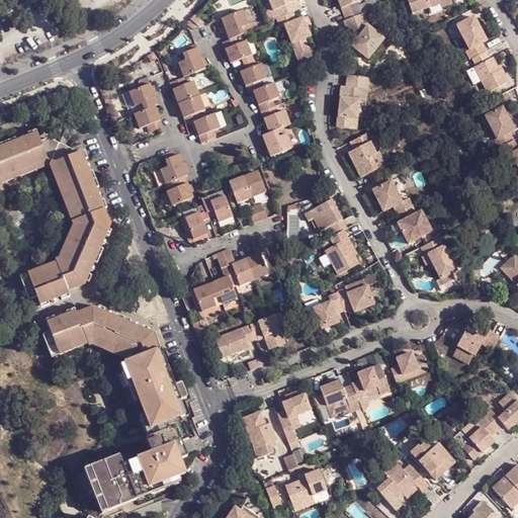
[(297,0),(271,0),(278,17),(294,11),(297,10),(294,3),(298,1),(297,0)]
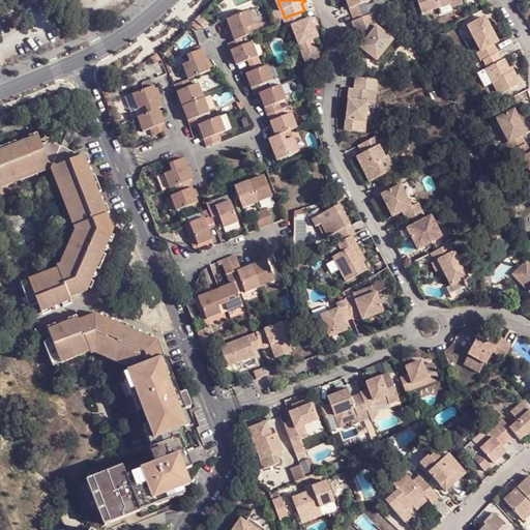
[(376,12),(379,11),(375,0),(371,2),(369,0),(350,0),(359,20),(376,12)]
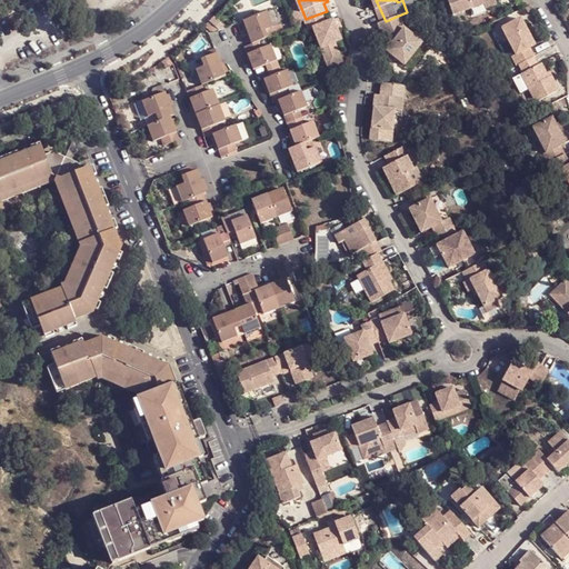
[(488,9),(498,6),(496,0),(449,0),(455,16),(486,5),(488,9)]
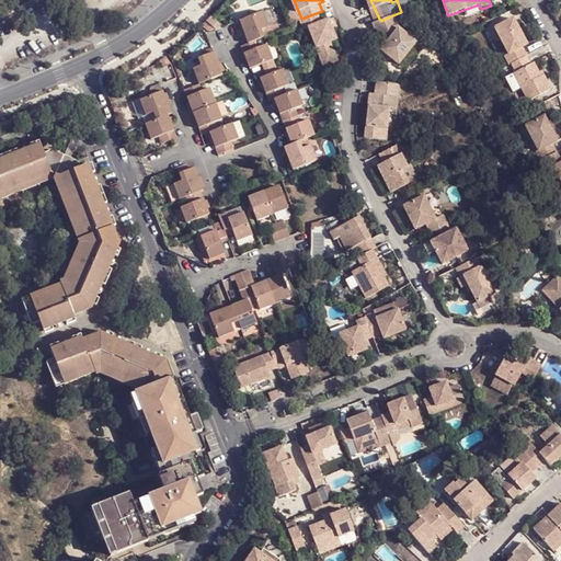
[(319,12),(301,19),(306,29),(310,26),(323,58),(335,54),(331,41),(338,38),(330,19),(322,21),(319,12)]
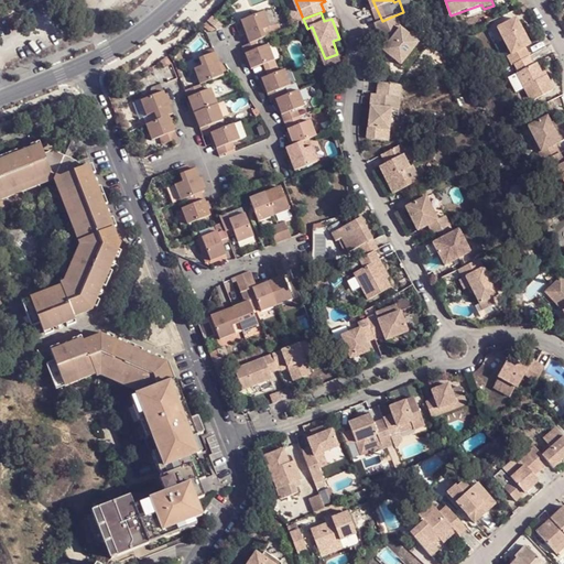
[(266,13),(242,21),(246,31),(250,44),(259,41),(280,32),(277,24),(270,25),(266,13)]
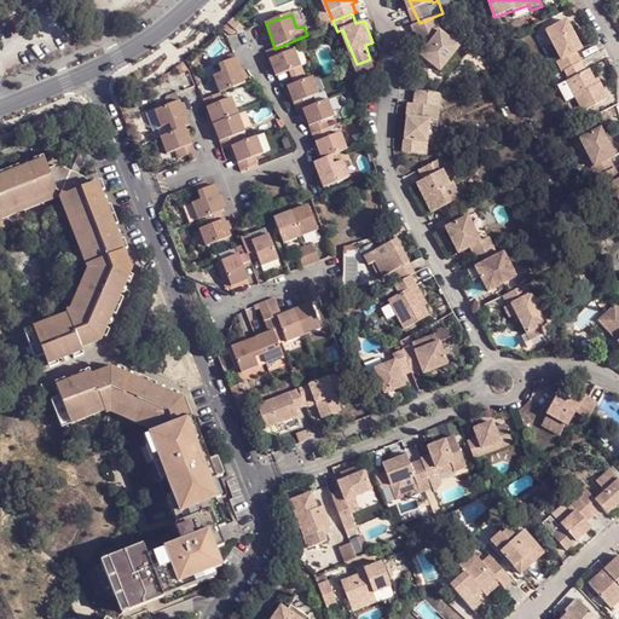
[(464,46),(445,30),(439,15),(420,23),(416,24),(424,44),(429,41),(433,45),(428,52),(426,55),(445,70),(464,46)]
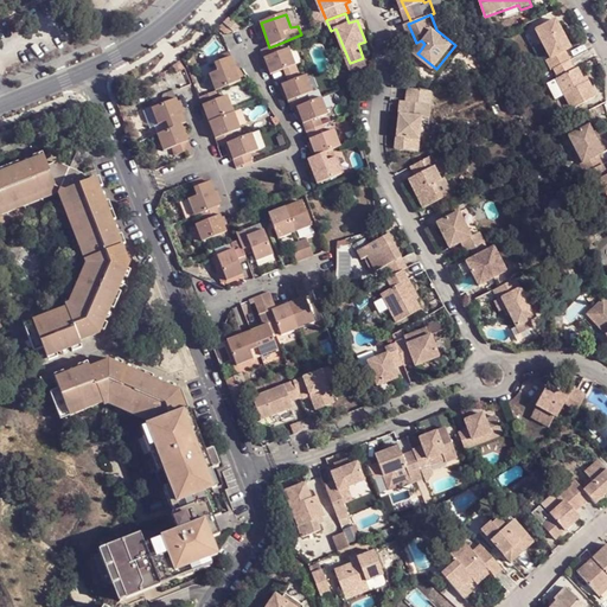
[(241,27),(232,19),(223,26),(234,33),(241,27)]
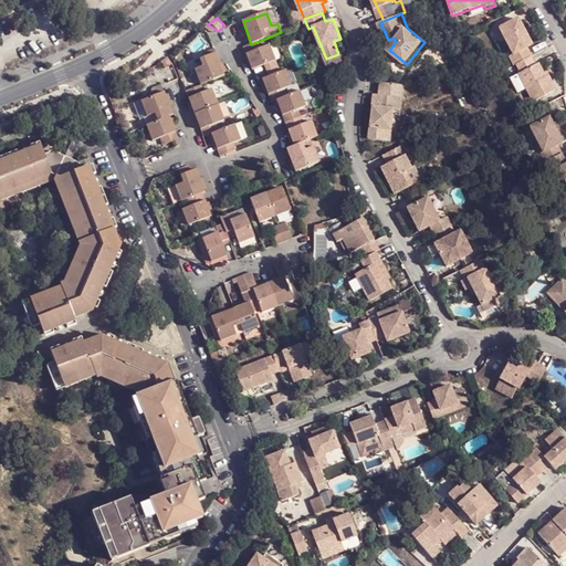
[(511,58),(515,65),(517,65),(531,58),(532,56),(527,49),(533,45),(520,19),(498,31),(503,42),(506,40),(514,55),(511,58)]
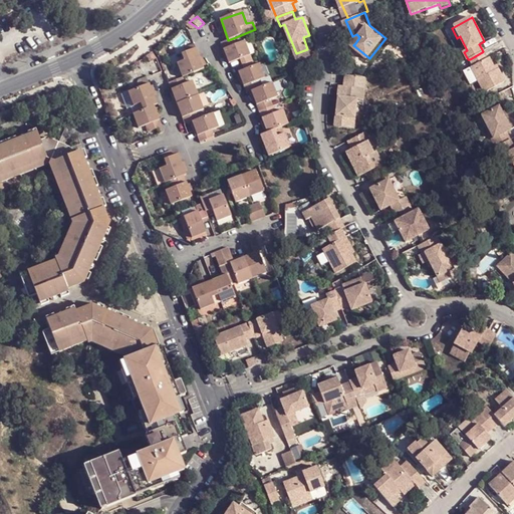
[(230,61),(241,58),(242,59),(251,56),(246,41),(238,44),(236,37),(228,40),(222,42),(230,61)]
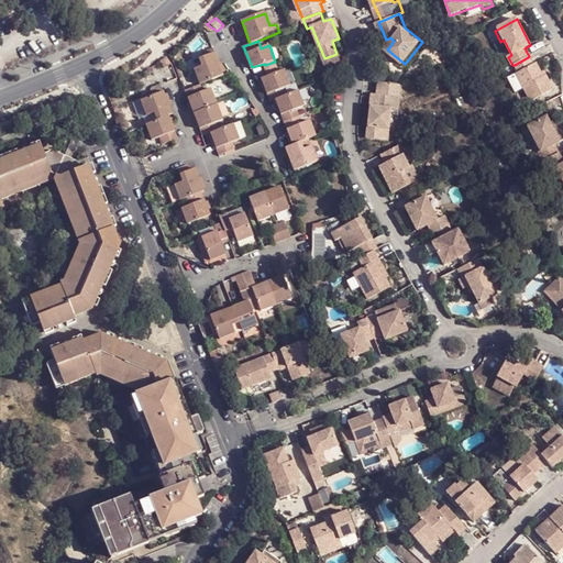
[(337,54),(324,58),(327,65),(339,59),(337,54)]
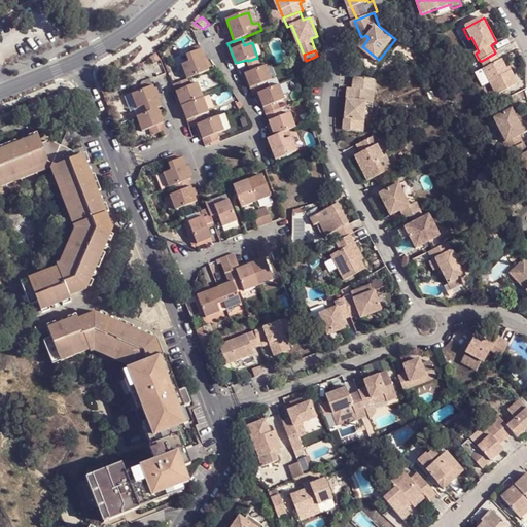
[(206,61),(204,61),(200,51),(187,57),(189,63),(182,66),(187,78),(210,70),(206,61)]
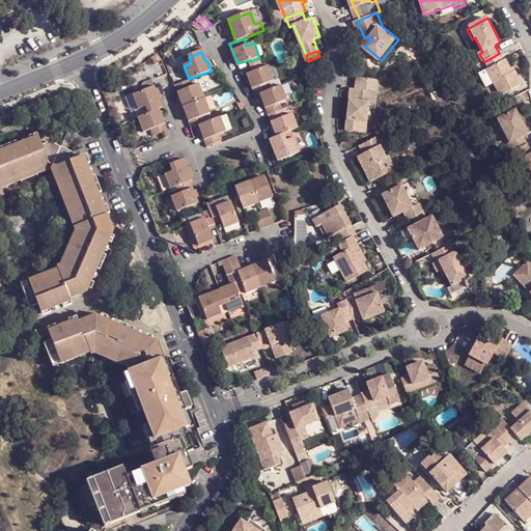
[(498,54),(485,61),(490,68),(487,71),(501,95),(523,85),(515,72),(511,74),(510,70),(505,60),(502,62),(498,54)]
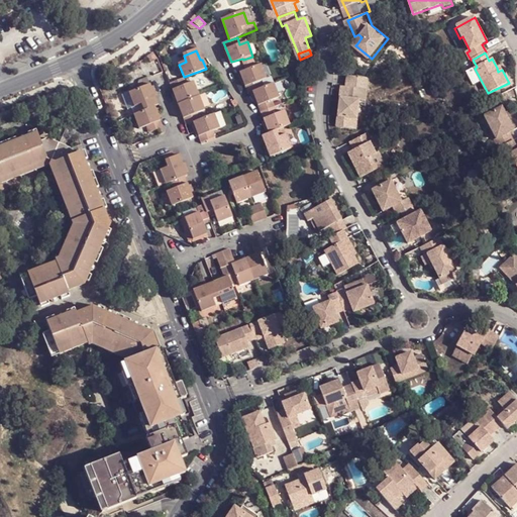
[(263,65),(247,71),(246,69),(240,72),(249,93),(253,91),(263,88),(261,82),(268,79),(263,65)]
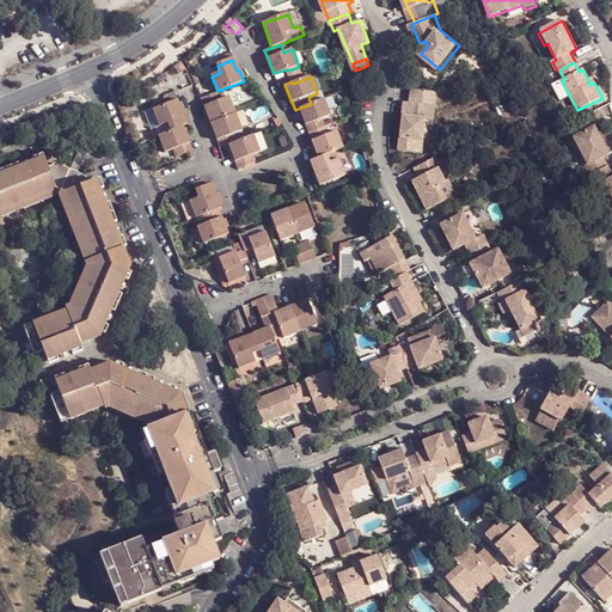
[(433,117),(438,89),(414,85),(411,99),(407,98),(405,112),(427,116),(433,117)]
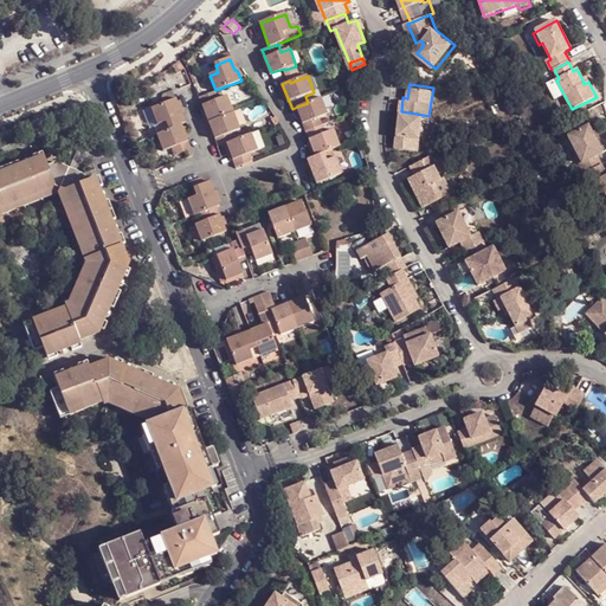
[(227,96),(219,100),(216,90),(199,97),(208,121),(233,113),(227,96)]
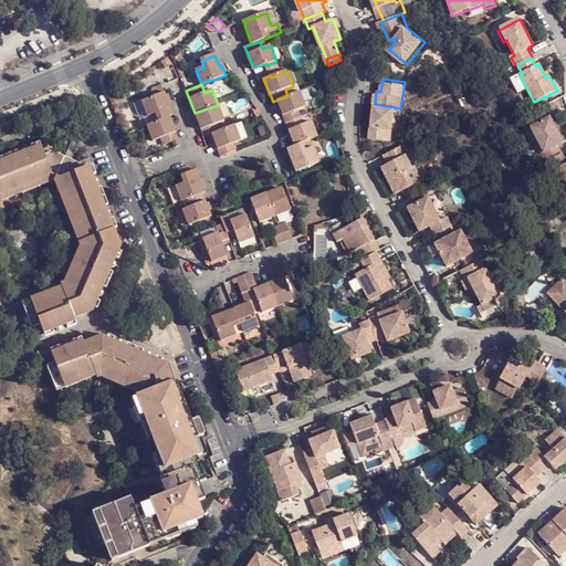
[(282,112),(286,123),(302,117),(300,111),(307,107),(301,92),(287,96),(278,100),(282,112)]
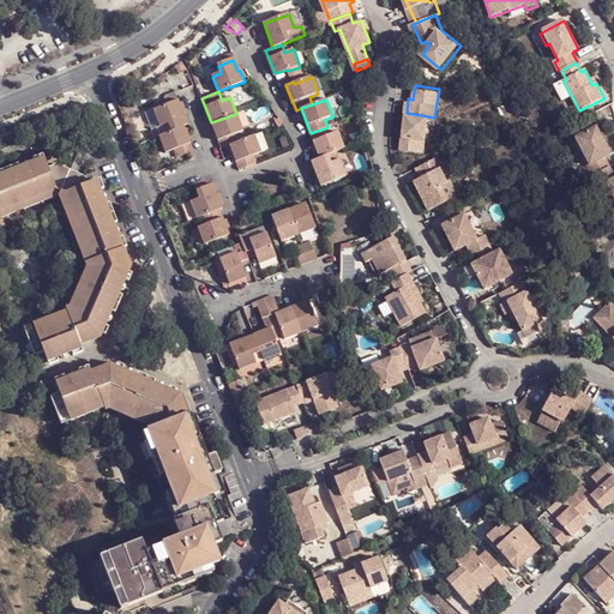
[(185,127),(187,125),(179,101),(154,110),(161,128),(168,125),(172,132),(185,127)]
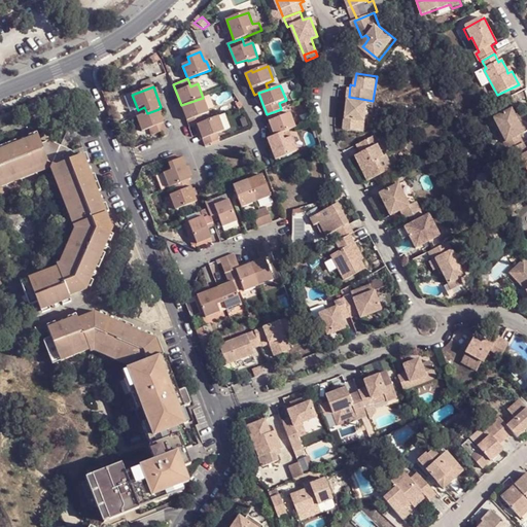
[(132,112),(135,110),(138,117),(147,113),(144,107),(138,110),(132,95),(127,97),(132,112)]
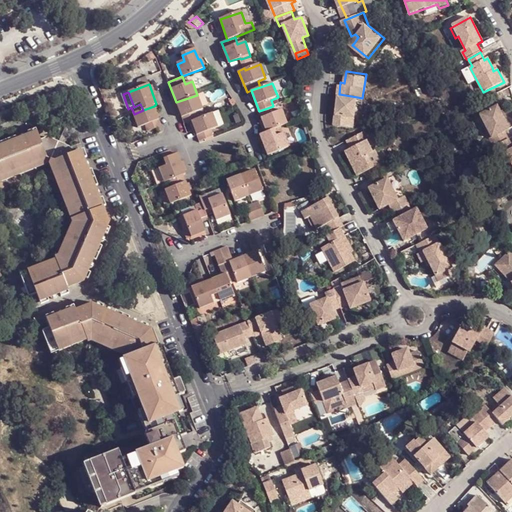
[(336,114),(355,116),(357,97),(339,94),(336,114)]
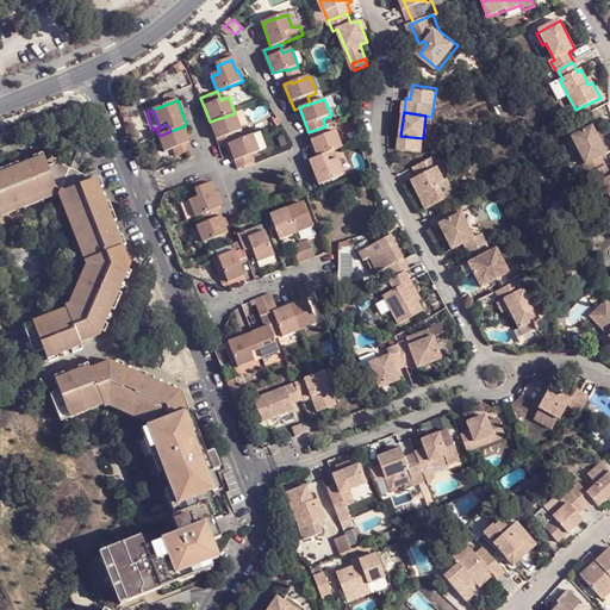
[(210,122),(219,145),(236,139),(234,134),(242,131),(235,113),(210,122)]
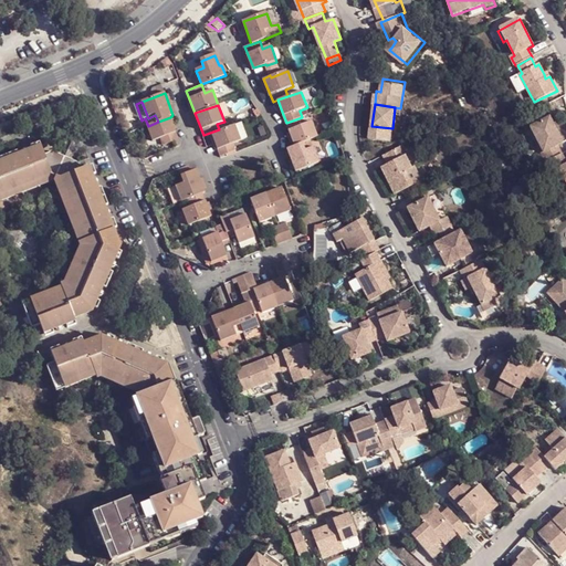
[(174,127),(170,117),(158,122),(148,126),(147,126),(154,142),(161,139),(165,146),(178,138),(174,127)]
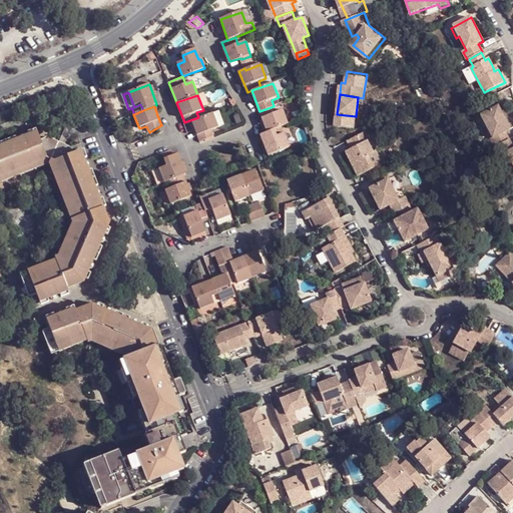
[(284,109),(276,113),(274,106),(260,111),(264,123),(268,132),(275,129),(283,126),(289,124),(284,109)]
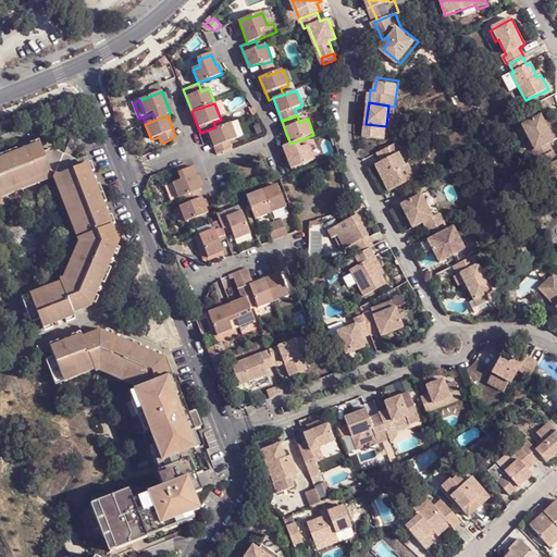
[(535,149),(533,151),(537,159),(553,151),(549,143),(554,140),(542,115),(522,125),(535,149)]
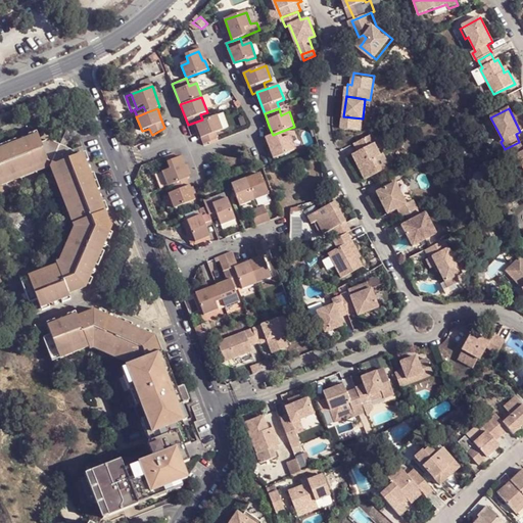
[(218,116),(196,124),(198,134),(203,145),(219,140),(217,133),(224,131),(218,116)]
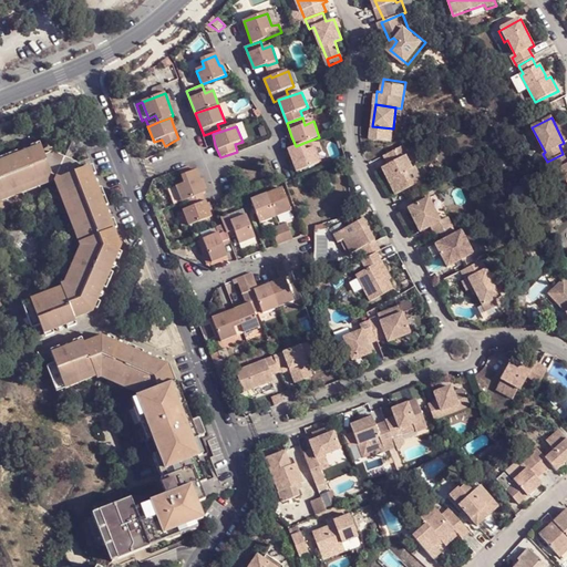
[(307,151),(315,147),(312,140),(303,143),(307,151)]
